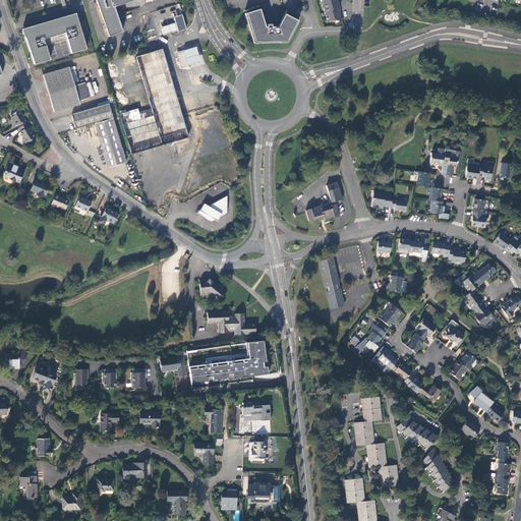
[(122,32),(114,7),(115,6),(133,0),(151,0),(152,1),(154,0),(96,0),(108,36),(122,32)]
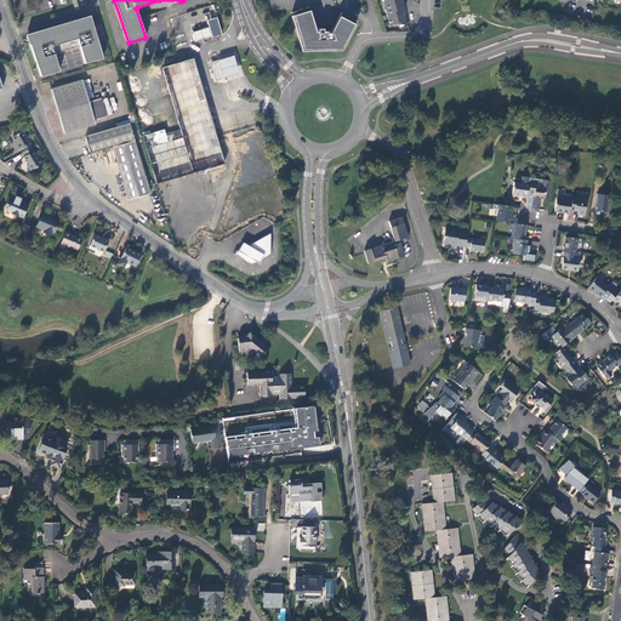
[(394,26),(406,24),(405,15),(406,13),(402,0),(382,0),(385,6),(386,6),(387,10),(386,10),(388,21),(391,20),(392,24),(394,24),(394,26)]
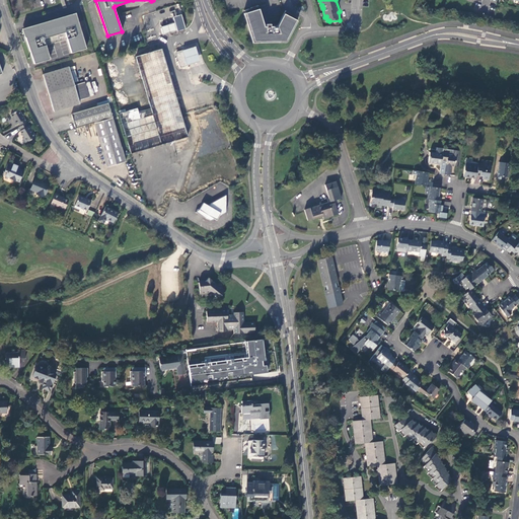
[(252,44),(286,43),(297,21),(290,18),(292,15),(285,11),(277,26),(270,27),(270,24),(266,24),(266,27),(264,27),(257,6),(249,8),(250,12),(243,14),(252,44)]
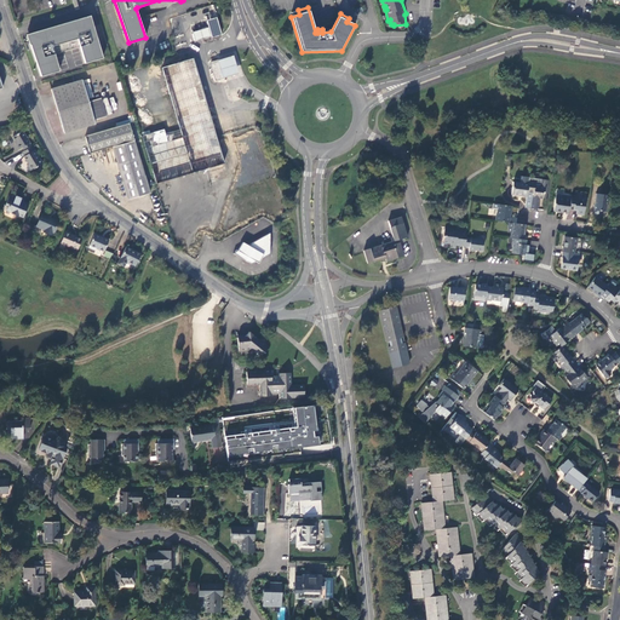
[(90,16),(27,35),(29,45),(30,45),(41,76),(59,72),(55,55),(80,46),(85,63),(103,58),(90,16)]
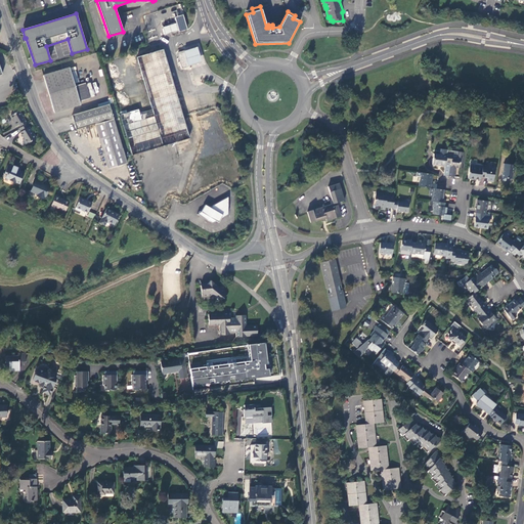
[(176,24),(163,28),(165,36),(187,29),(183,14),(175,17),(176,24)]
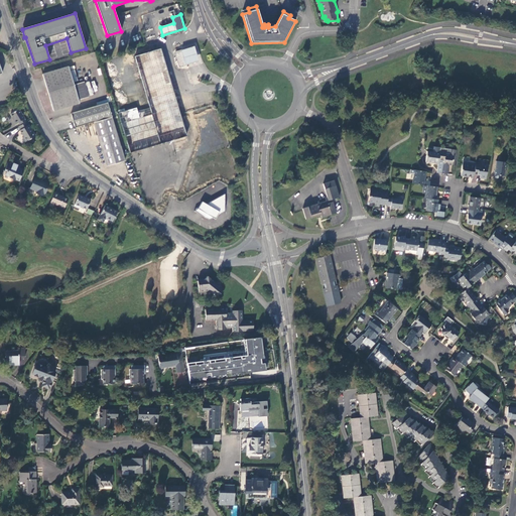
[(185,63),(186,65),(199,60),(194,46),(181,50),(185,63)]
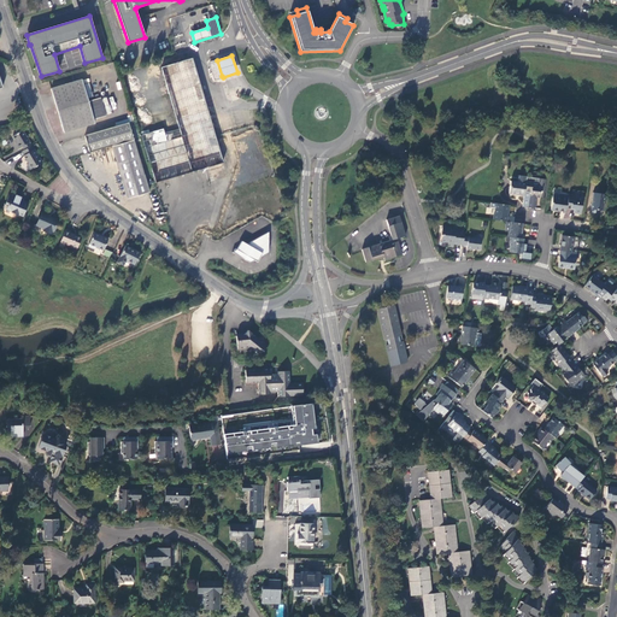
[(192,59),(162,68),(180,129),(164,134),(163,129),(142,135),(156,182),(223,163),(192,59)]
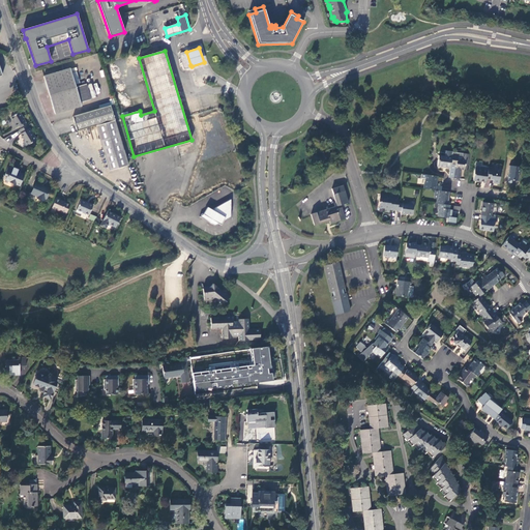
[(180,54),(183,67),(190,65),(186,52),(180,54)]
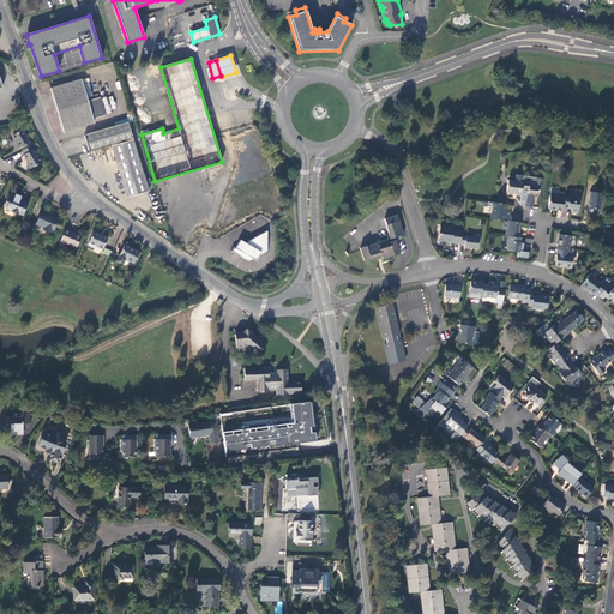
[(89,101),(82,79),(52,88),(64,132),(95,122),(94,119),(89,101)]
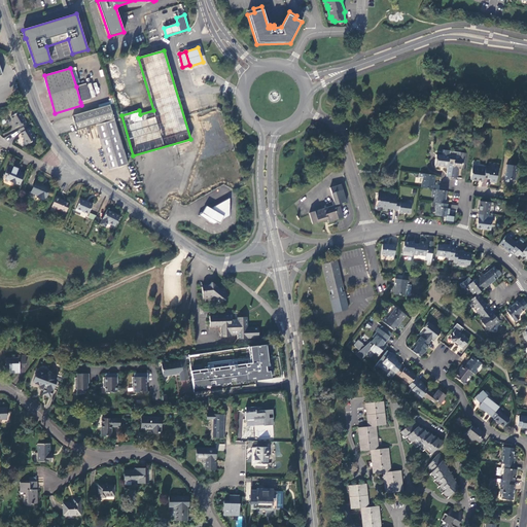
[(92,98),(96,96),(91,82),(86,84),(92,98)]
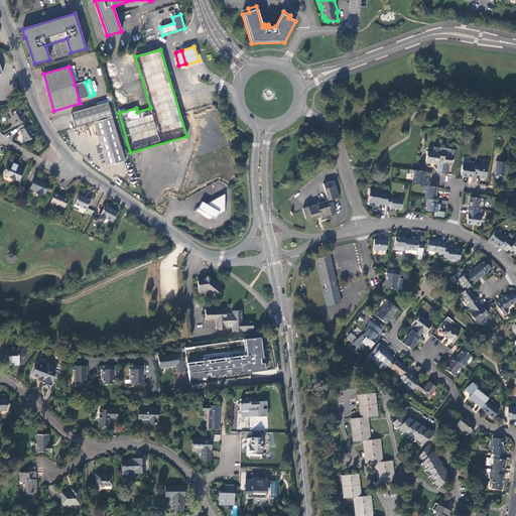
[(85,82),(75,85),(79,100),(89,97),(85,82)]
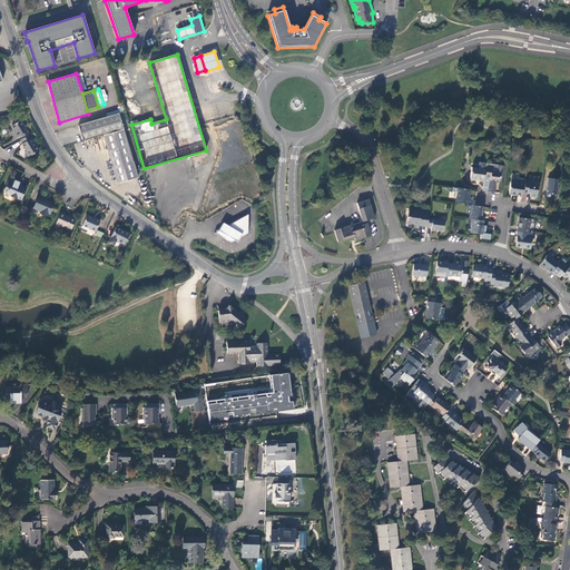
[(104,135),(124,129),(119,112),(79,126),(84,141),(104,135)]
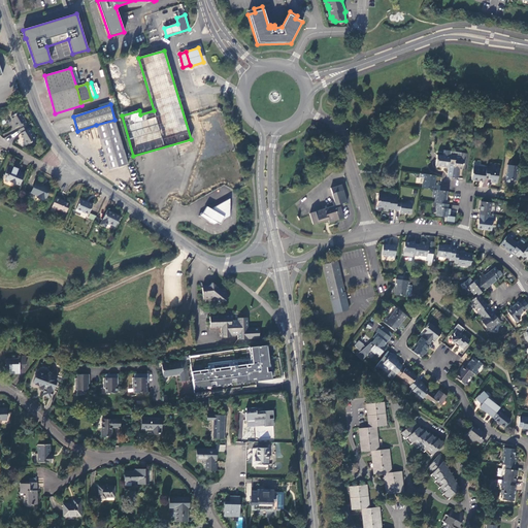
[(22,129),(28,125),(20,111),(11,117),(14,121),(18,127),(20,126),(22,129)]
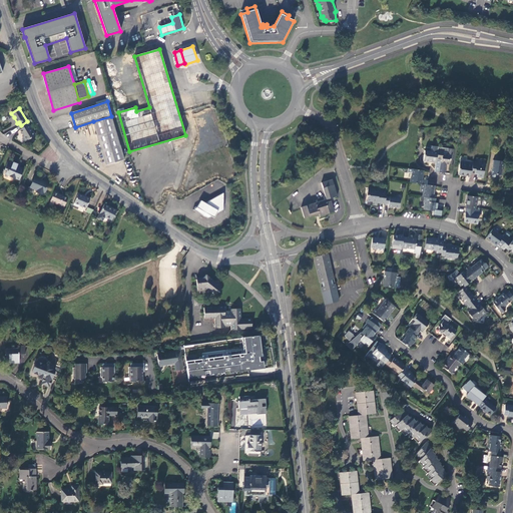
[(124,160),(111,116),(93,121),(106,165),(124,160)]
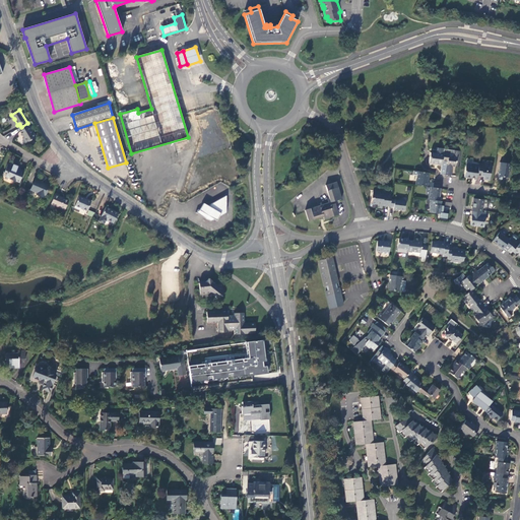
[(37,138),(27,123),(21,127),(19,128),(21,131),(20,132),(22,135),(24,138),(23,139),(27,143),(37,138)]
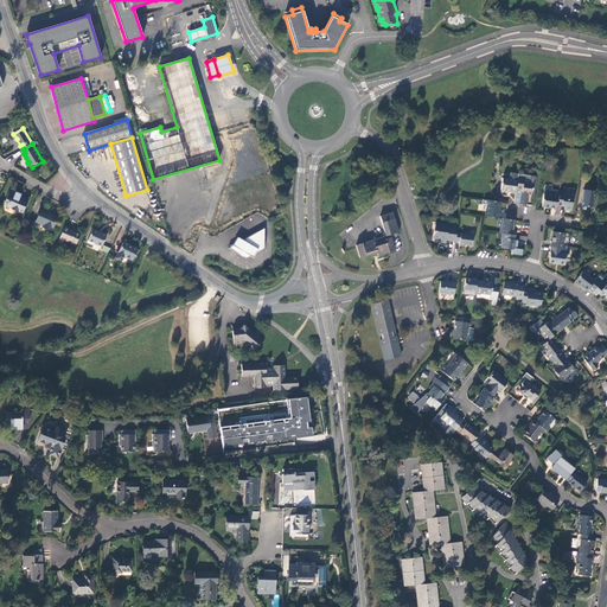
[(518,174),(518,173),(511,173),(510,179),(503,178),(500,190),(516,192),(516,189),(517,180),(517,178),(518,174)]
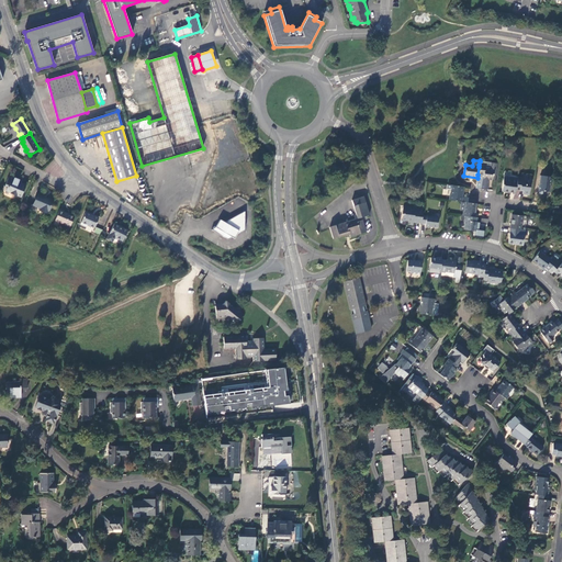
[(497,164),(480,161),(479,165),(479,167),(478,175),(478,178),(478,179),(476,183),(476,187),(475,188),(482,189),(487,190),(489,180),(495,180),(497,164)]
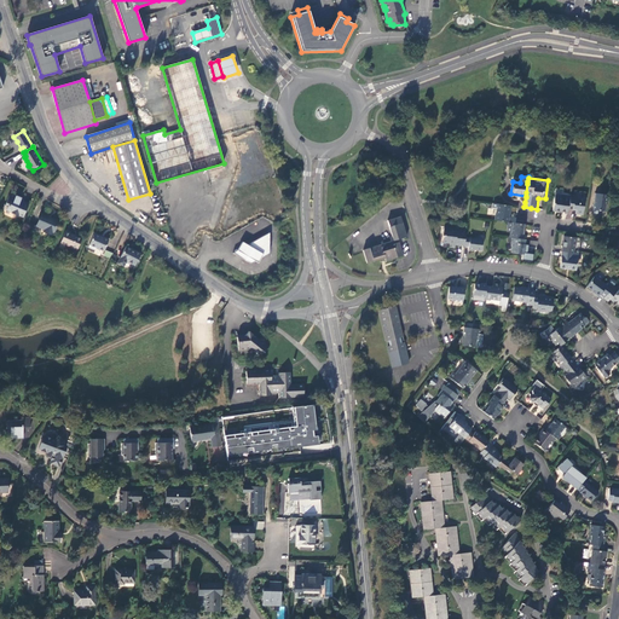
[(570,198),(570,195),(555,192),(555,197),(553,209),(567,212),(568,208),(570,198)]
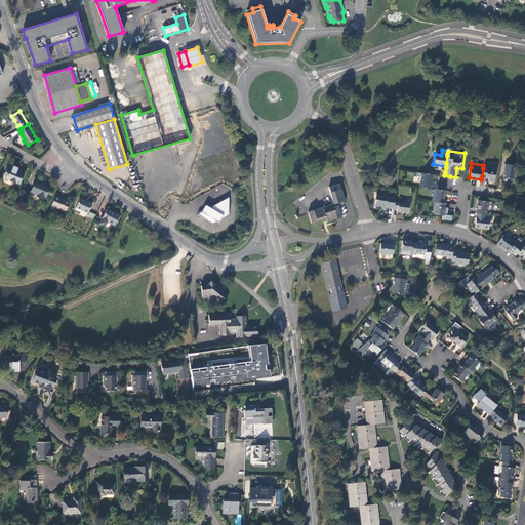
[(513,164),(505,163),(502,178),(505,182),(507,182),(509,180),(509,178),(513,178),(515,165),(513,165),(513,164)]
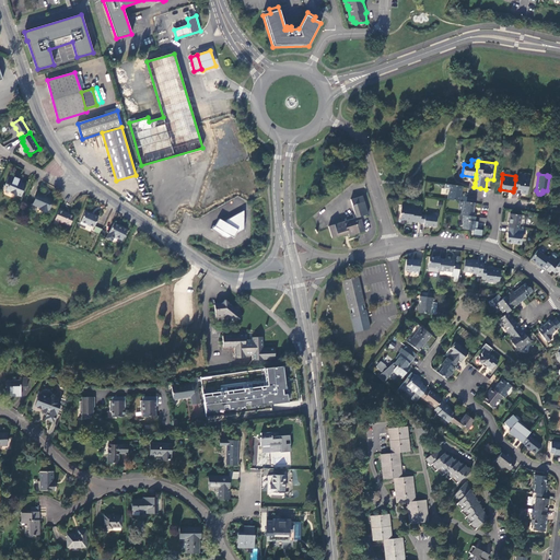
[(21,196),(26,185),(19,182),(20,178),(14,176),(14,177),(9,175),(3,189),(10,191),(10,193),(16,196),(16,195),(21,196)]
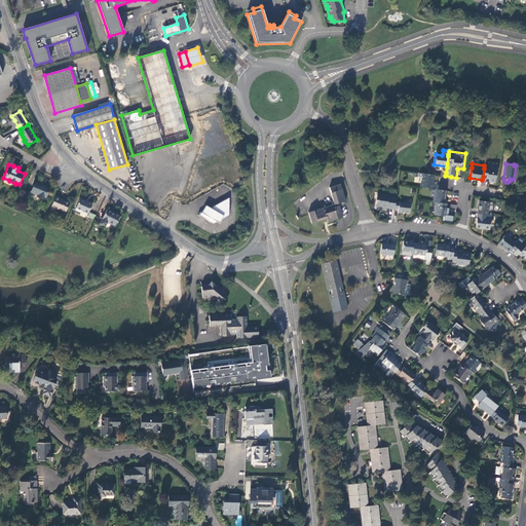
[(488,165),(484,165),(484,168),(483,177),(490,178),(490,181),(495,181),(496,168),(488,167),(488,165)]
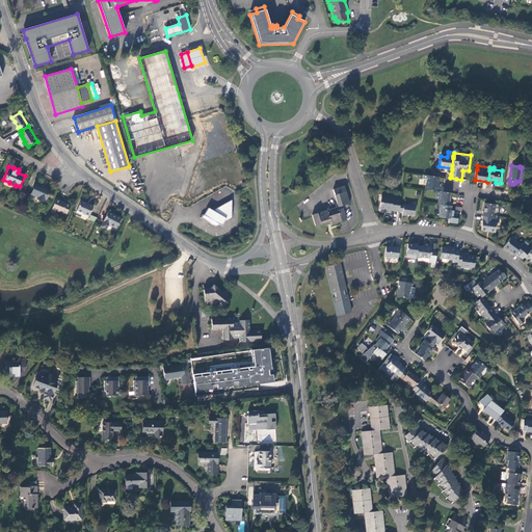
[(439,177),(428,176),(428,180),(427,180),(426,184),(425,184),(425,189),(436,190),(437,186),(436,185),(437,182),(437,183),(439,177)]
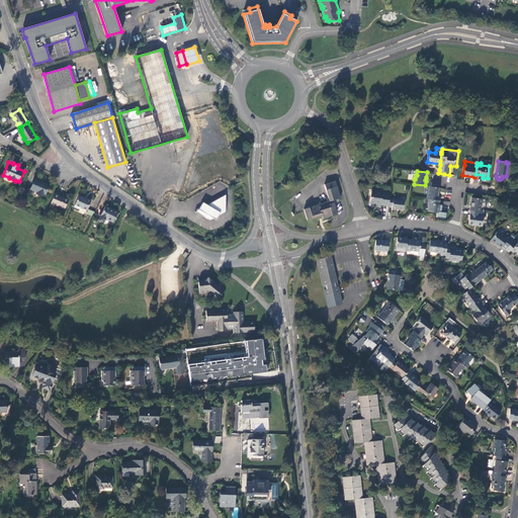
[(50,185),(35,179),(31,189),(37,192),(36,193),(44,196),(44,194),(45,195),(50,185)]
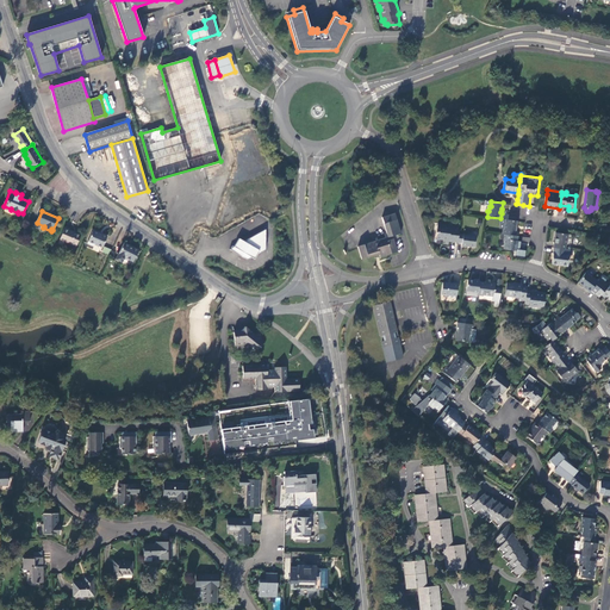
[(404,232),(398,212),(383,217),(387,232),(388,237),(404,232)]
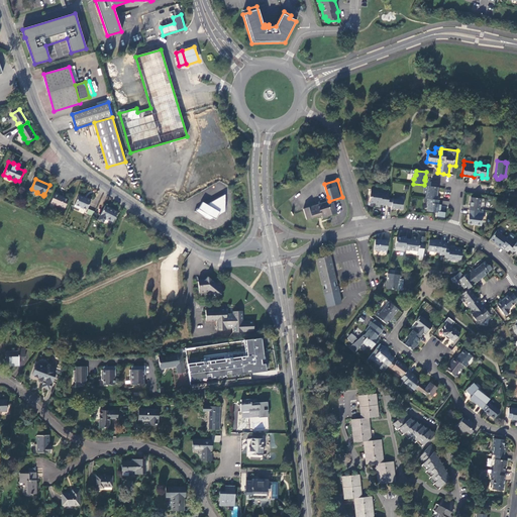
[(436,200),(438,187),(431,186),(427,186),(426,194),(425,194),(425,198),(427,199),(436,200)]
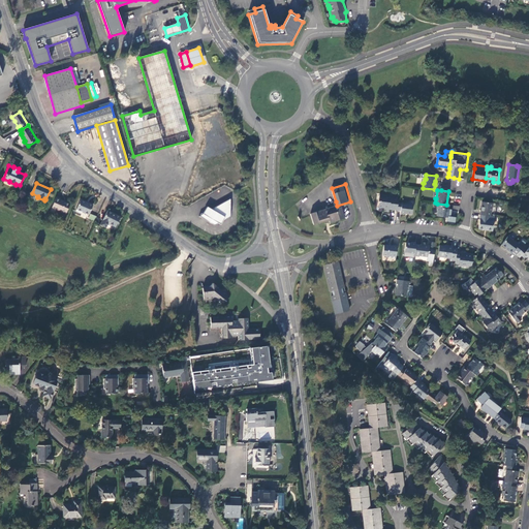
[(398,203),(398,198),(386,196),(387,195),(379,193),(378,200),(379,200),(379,206),(384,207),(383,211),(389,212),(389,209),(397,210),(398,203)]
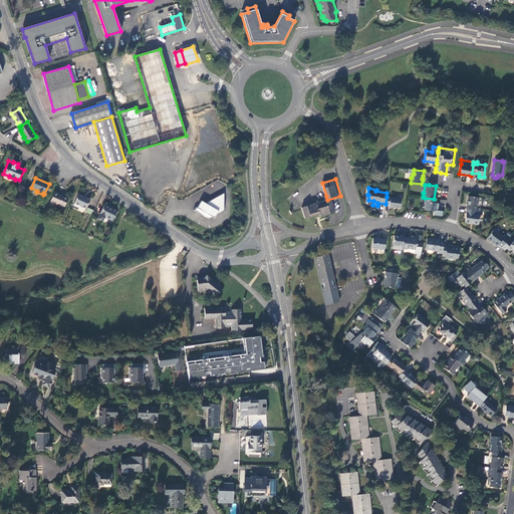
[(64,208),(68,198),(57,193),(58,192),(55,191),(50,202),(64,208)]
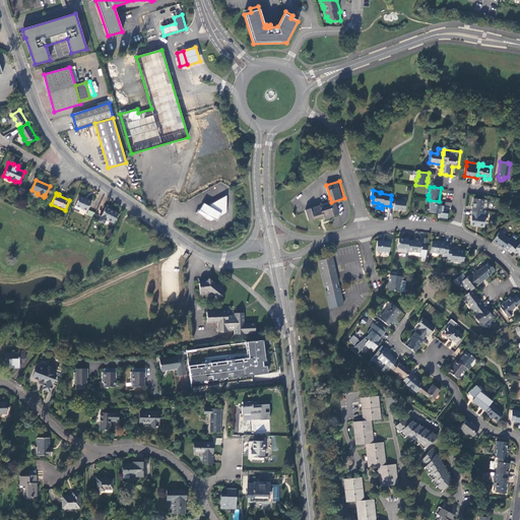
[(91,201),(79,196),(74,207),(80,209),(80,208),(87,211),(87,210),(91,201)]
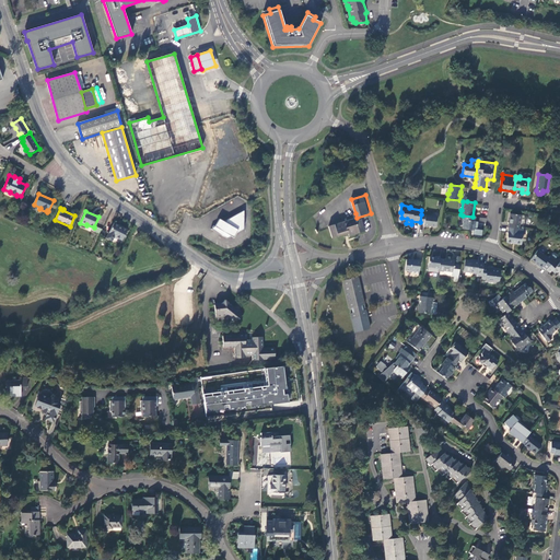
[(210,229),(226,238),(231,236),(233,237),(237,230),(243,229),(243,212),(242,211),(223,221),(219,219),(214,226),(210,229)]
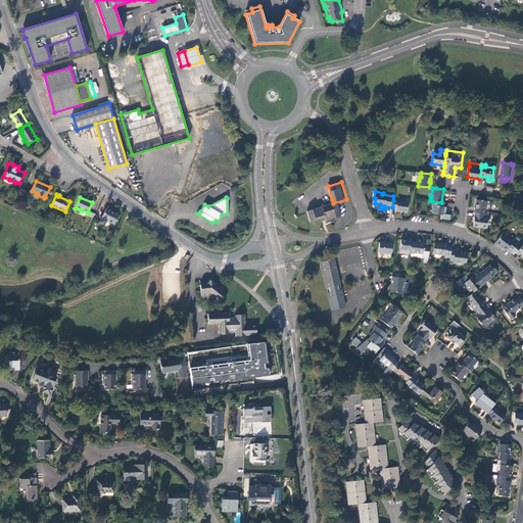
[(484,214),(485,209),(487,201),(480,200),(476,199),(474,212),(484,214)]
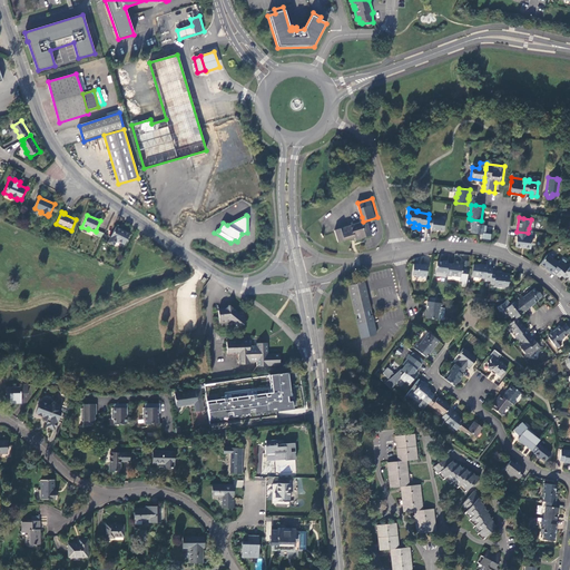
[(428,226),(432,227),(431,229),(436,231),(443,232),(445,220),(433,218),(433,219),(429,218),(428,226)]
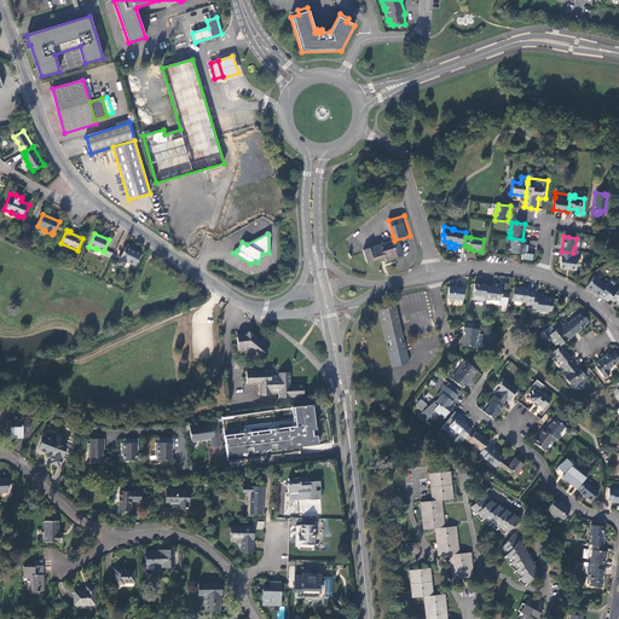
[(525,244),(525,239),(522,239),(512,238),(510,242),(512,243),(510,253),(525,254),(526,244),(525,244)]
